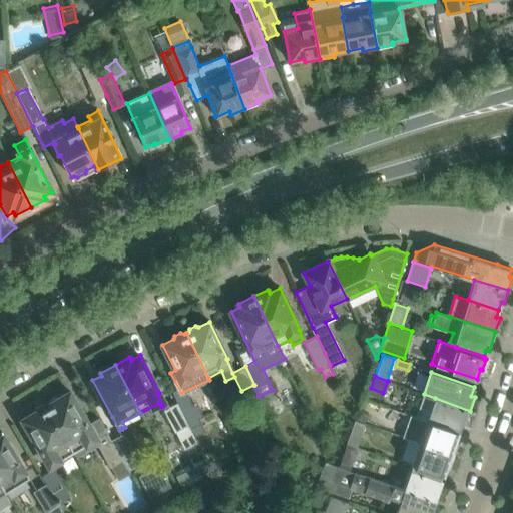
[(54,398),(44,403),(73,452),(85,445),(86,447),(96,441),(100,448),(113,441),(112,440),(111,440),(104,427),(94,434),(69,392),(58,399),(54,398)]
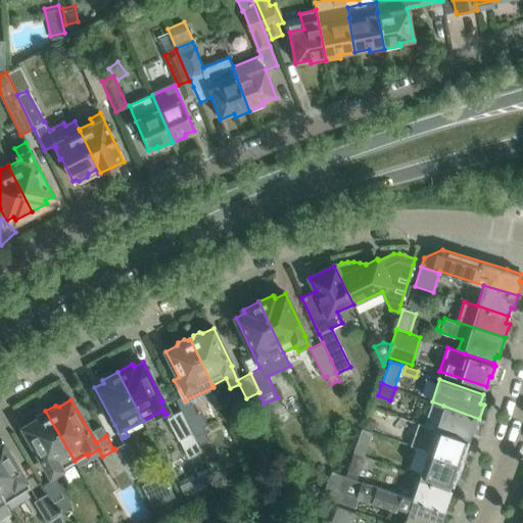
[(432,401),(424,424),(435,428),(468,439),(470,431),(474,432),(479,419),(443,406),(432,401)]
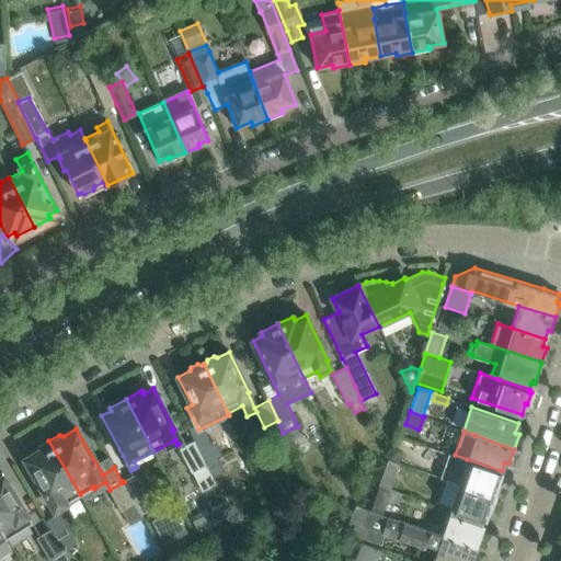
[(207,434),(195,439),(207,464),(219,458),(207,434)]
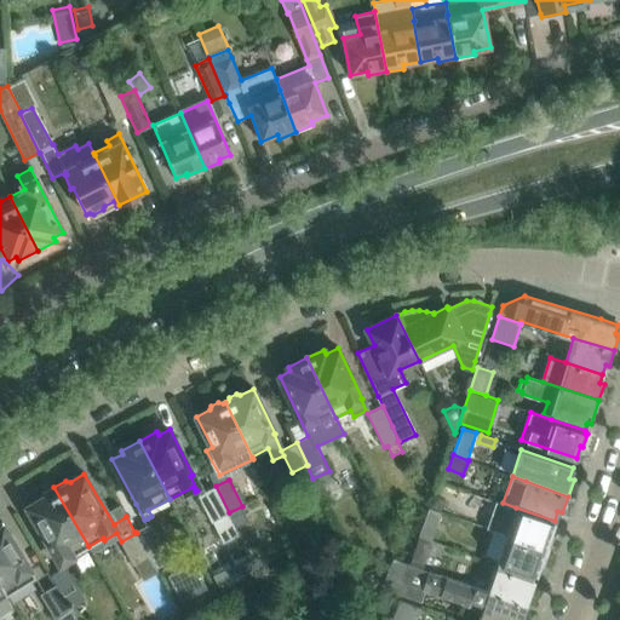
[(229,512),(216,486),(199,494),(212,521),(213,521),(220,535),(236,528),(229,512)]
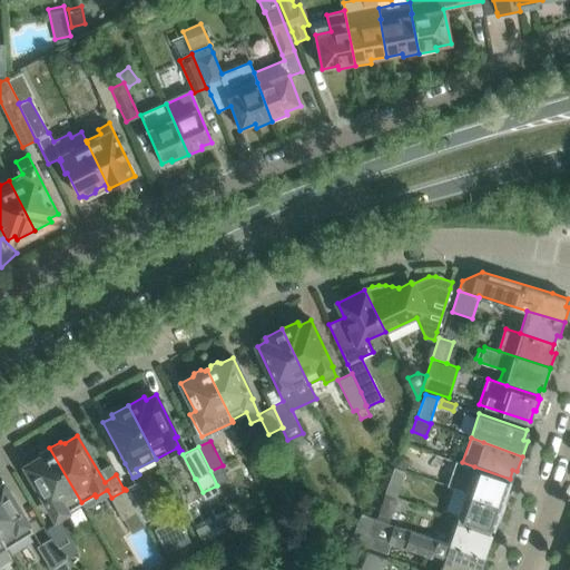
[(81,502),(49,448),(39,454),(38,459),(25,467),(56,520),(71,511),(70,509),(81,502)]
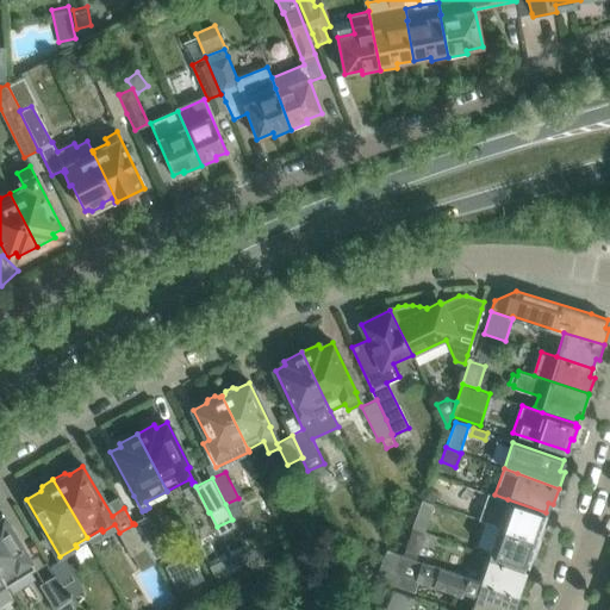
[(459,481),(454,495),(486,505),(490,493),(459,481)]
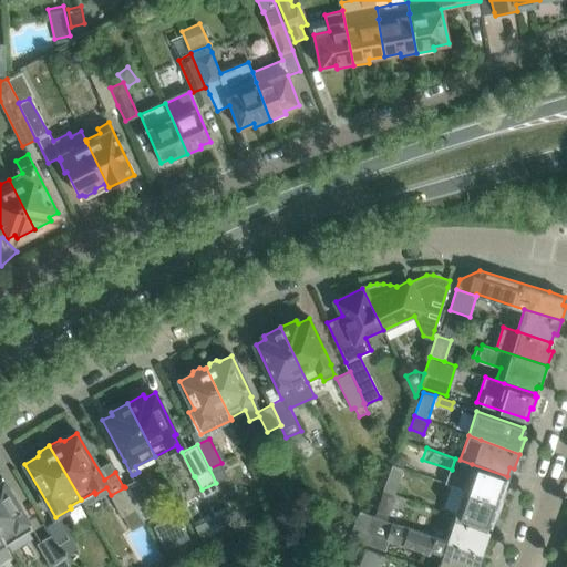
[(408,456),(395,453),(392,463),(403,467),(408,456)]
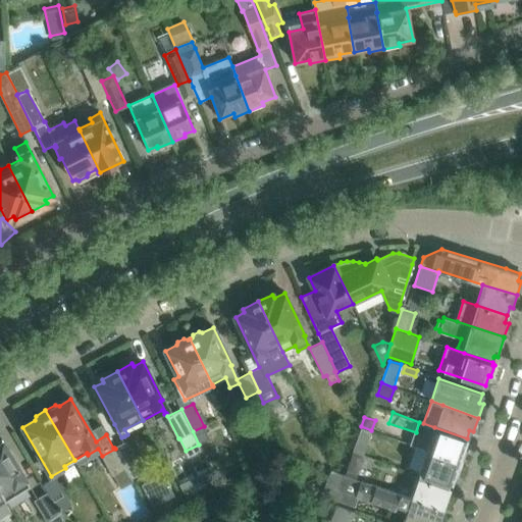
[(364,456),(371,430),(361,426),(353,452),(364,456)]
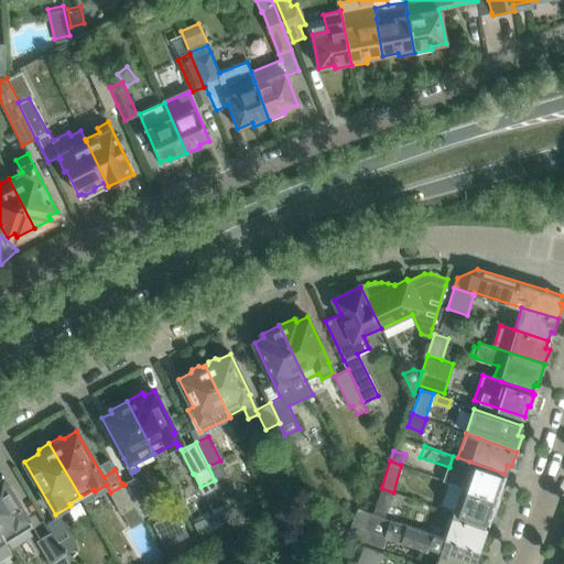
[(501,483),(505,474),(469,462),(461,486),(499,500),(505,485),(501,483)]
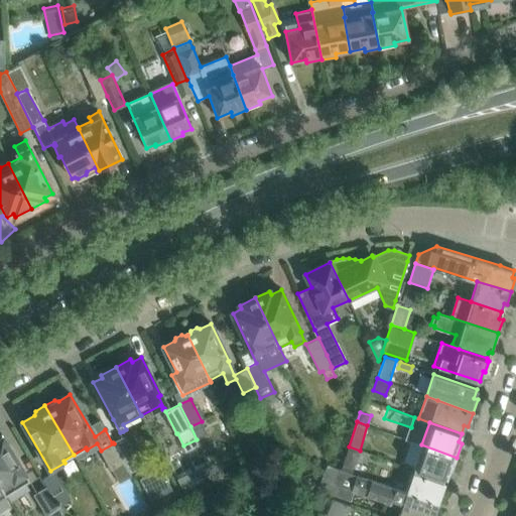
[(0,486),(5,495),(27,482),(22,474),(24,473),(0,434),(0,486)]
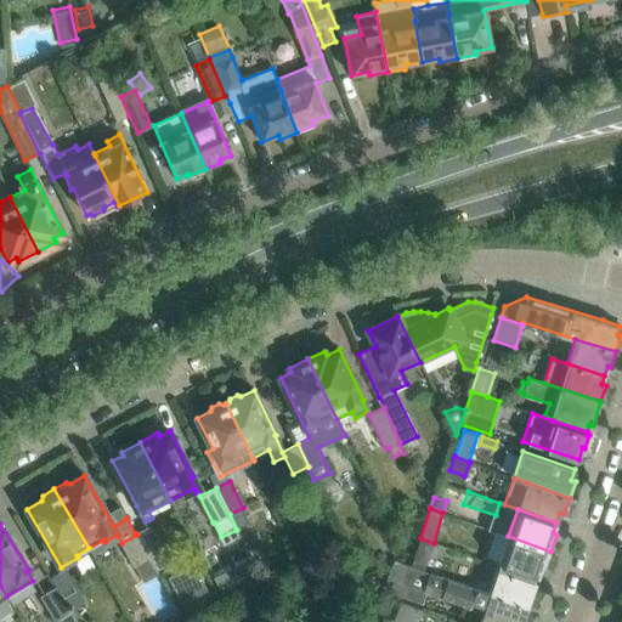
[(151,525),(136,533),(137,535),(157,570),(169,563),(162,549),(163,548),(151,525)]
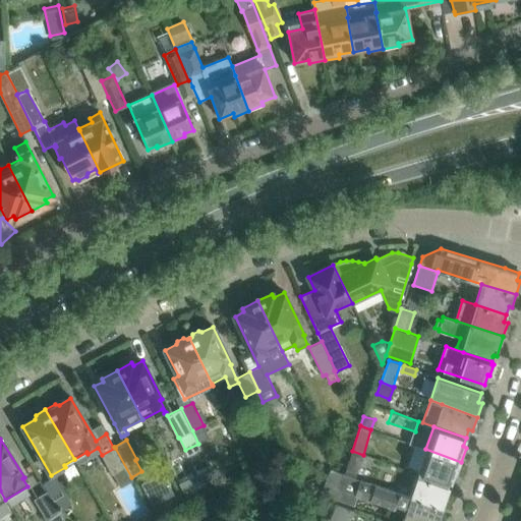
[(115,448),(102,455),(112,474),(113,474),(120,487),(132,480),(131,477),(115,448)]
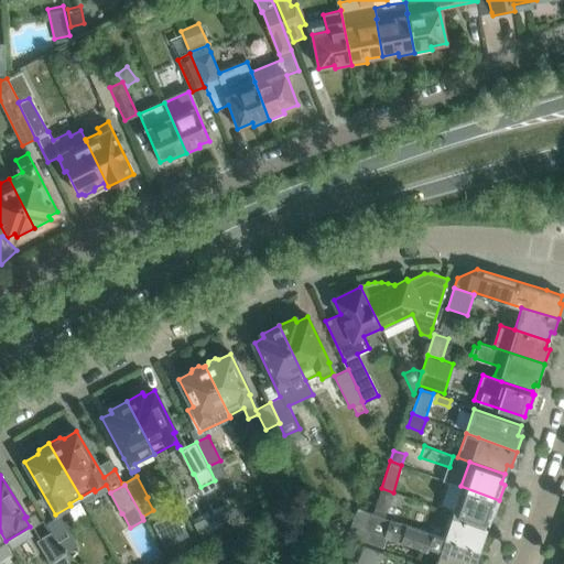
[(494,516),(499,500),(461,486),(453,510),(454,511),(487,523),(490,513),(494,516)]
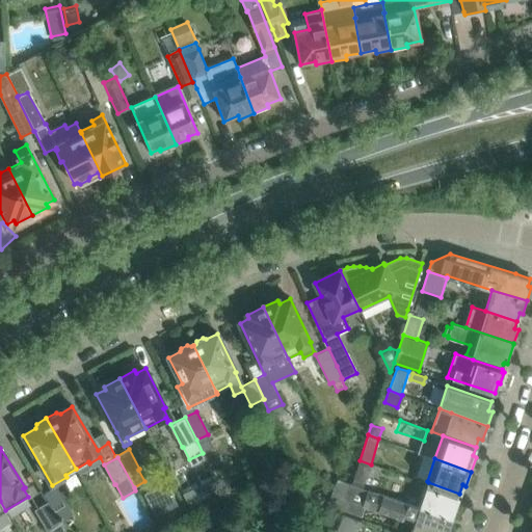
[(349,485),(363,489),(371,464),(360,460),(351,484),(350,484),(349,485)]
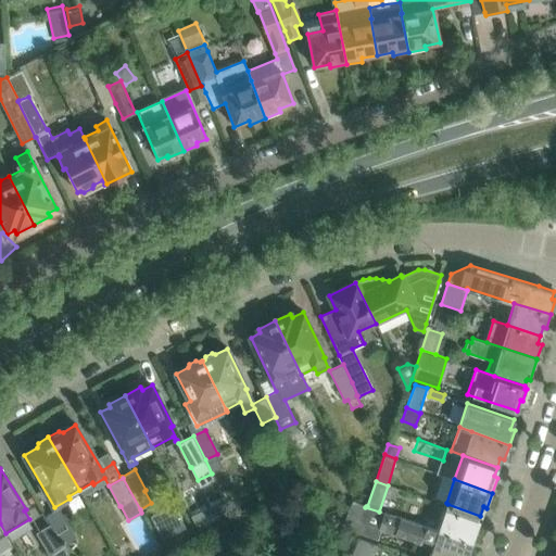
[(352,502),(342,526),(356,531),(365,507),(364,506),(352,502)]
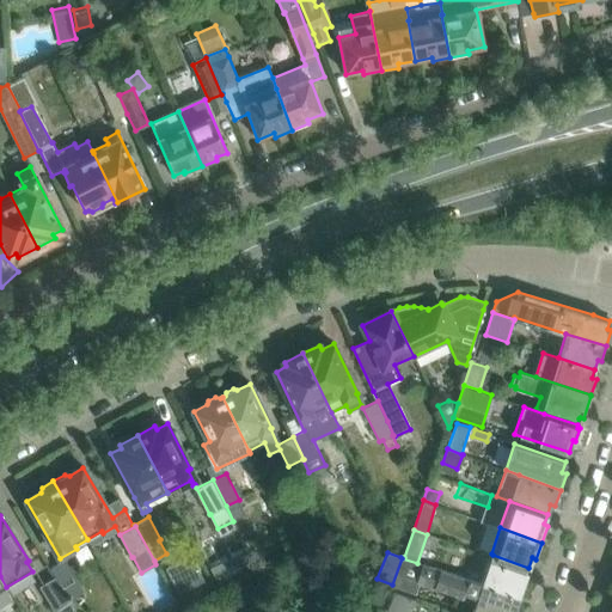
[(191,556),(165,568),(178,593),(203,581),(199,571),(200,570),(196,564),(195,564),(191,556)]
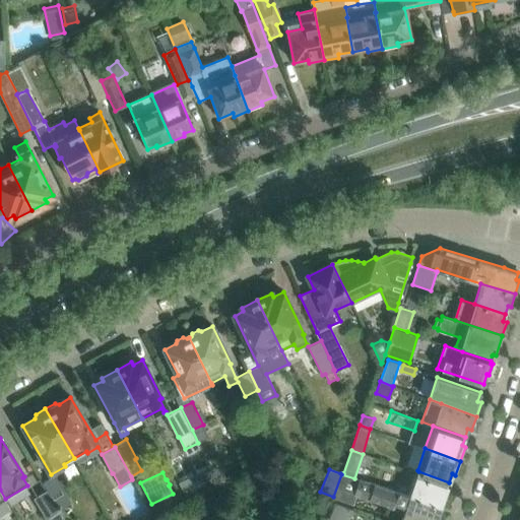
[(48,490),(46,491),(57,509),(58,508),(62,506),(62,507),(71,502),(55,474),(43,481),(48,490)]
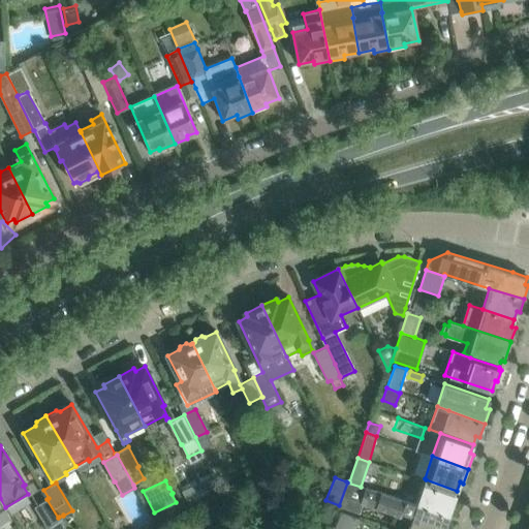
[(442,528),(446,518),(416,507),(361,487),(347,483),(339,505),(360,514),(363,503),(401,516),(402,512),(412,517),(408,528),(442,528)]
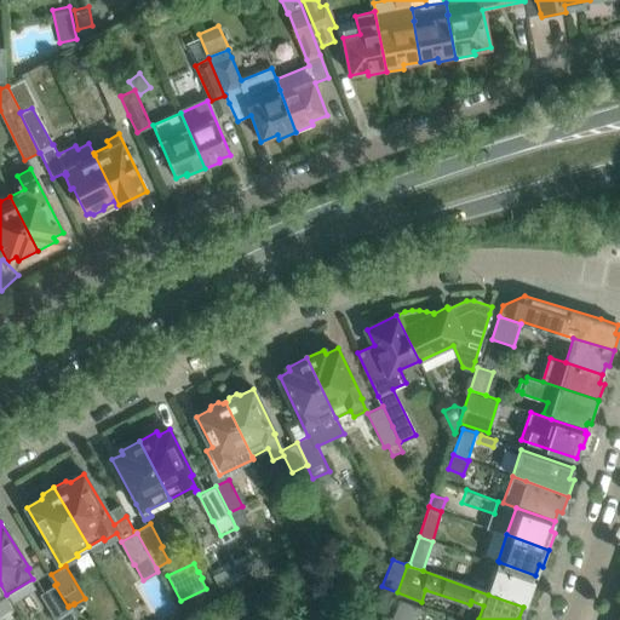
[(533,580),(510,572),(497,567),(488,595),(523,607),(533,580)]
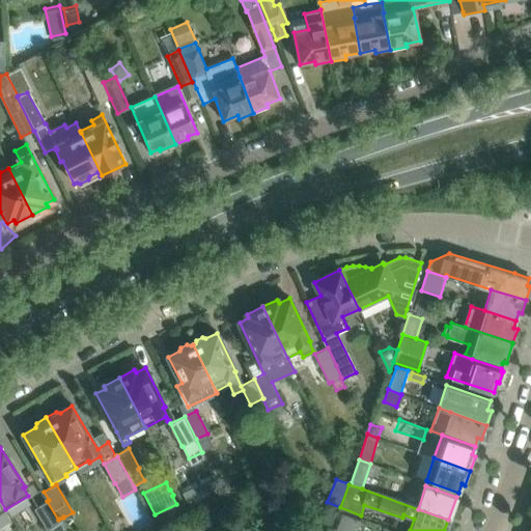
[(58,520),(47,501),(35,508),(48,529),(60,520),(59,519),(58,520)]
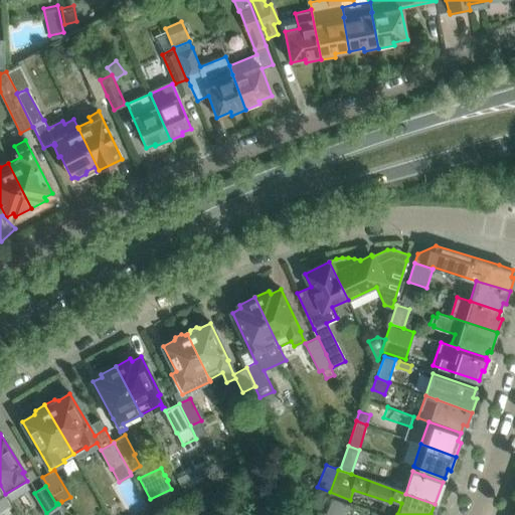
[(346,514),(350,504),(332,498),(325,514),(346,514)]
